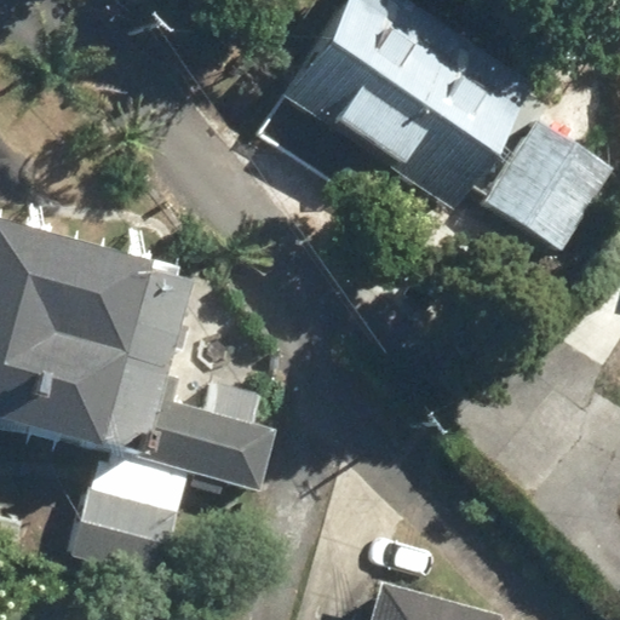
[(533,82),(411,0),(345,0),(281,97),(449,210),(533,82)]
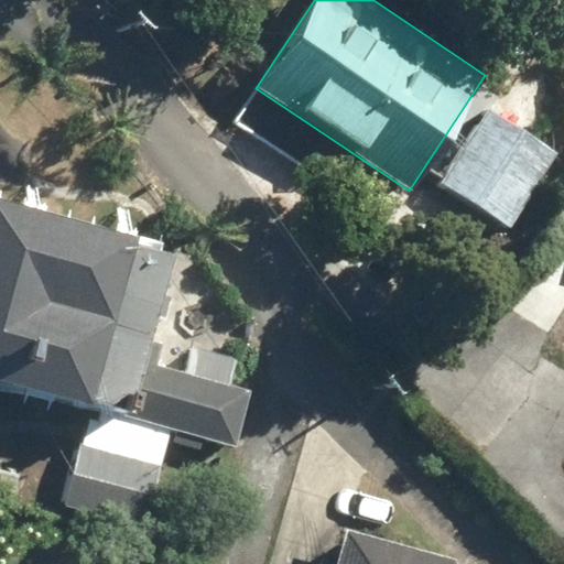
[(550,148),(490,106),(430,196),(487,236),(550,148)]
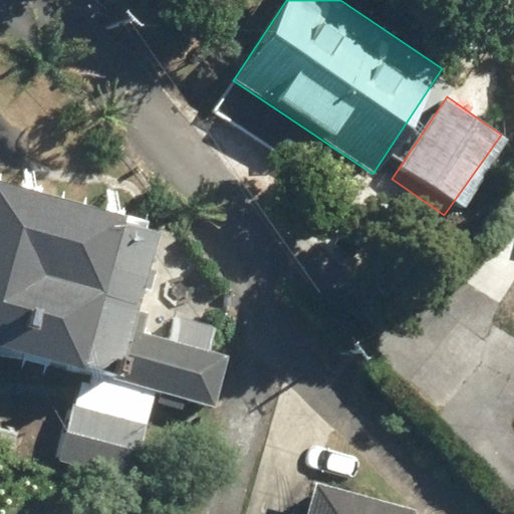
[(130,214),(0,179),(0,348),(90,372),(81,409),(69,406),(56,461),(134,481),(157,393),(205,404),(217,356),(211,354),(219,327),(181,317),(175,342),(135,332),(160,231),(126,221),(130,214)]
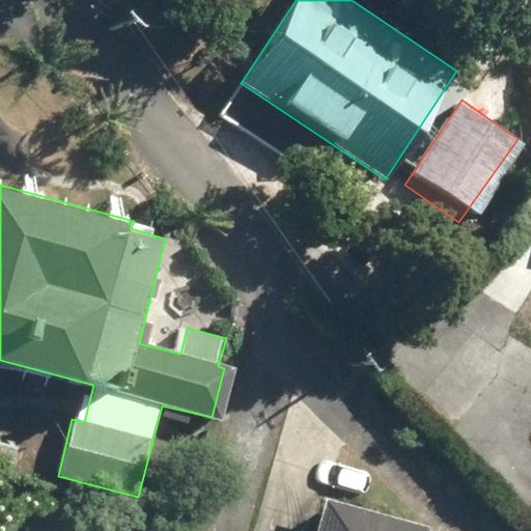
[(18,444),(0,439),(0,467),(10,470),(18,444)]
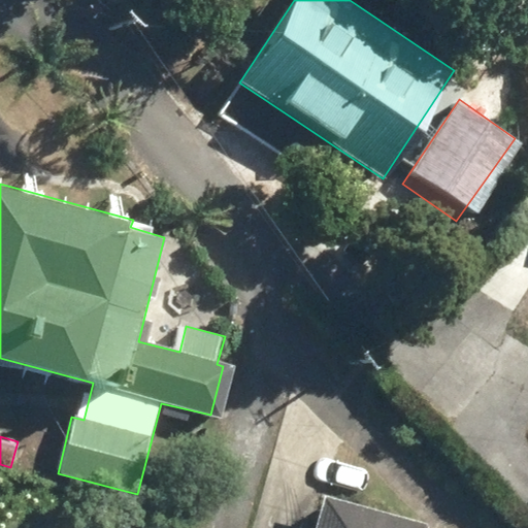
[(427,527),(429,520),(325,494),(315,527),(427,527)]
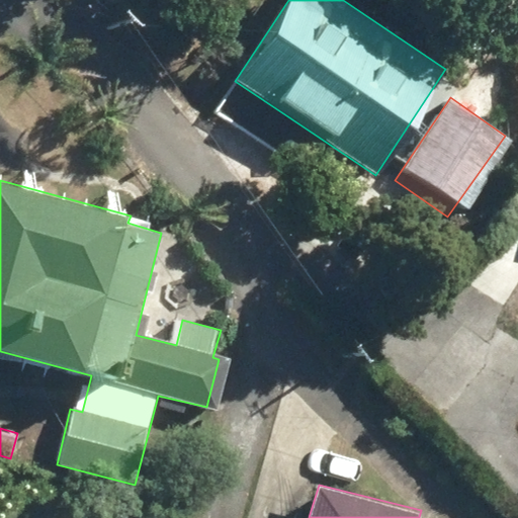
All buildings are outlined.
